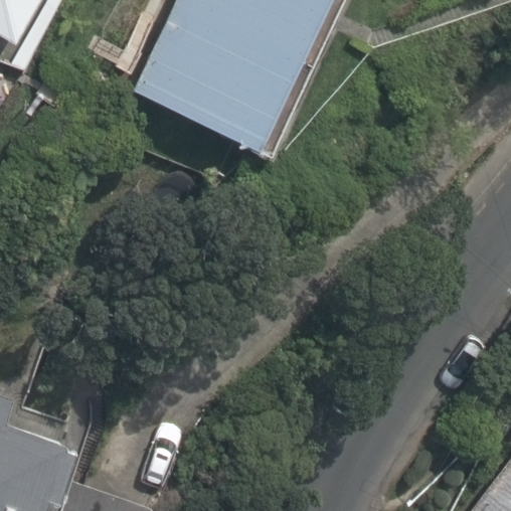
[(0,40),(15,49),(38,0),(0,0),(0,40)]
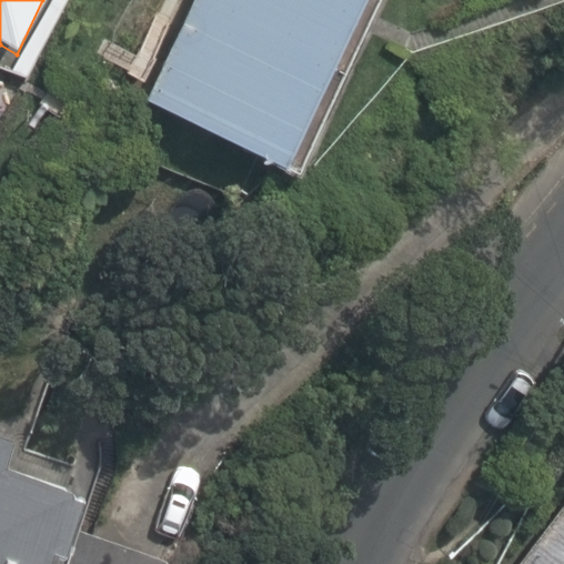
[(193,0),(147,101),(290,168),(366,0),(193,0)]
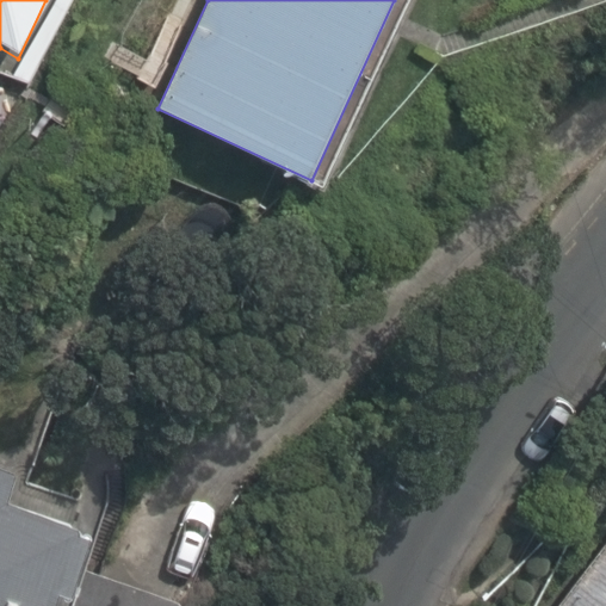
[(50,605),(79,526),(0,499),(0,495),(10,469),(0,465),(0,605),(50,605)]
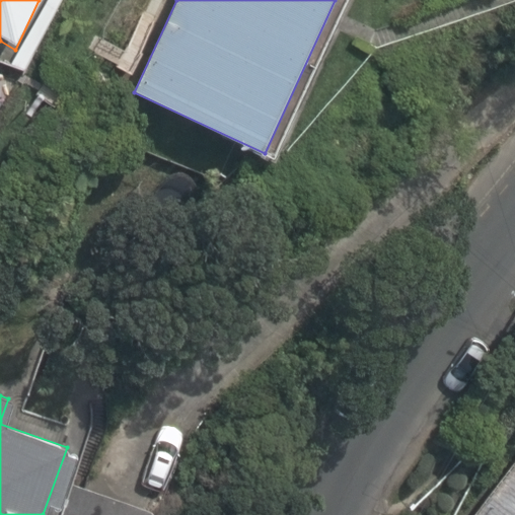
[(514,514),(514,448),(466,514),(514,514)]
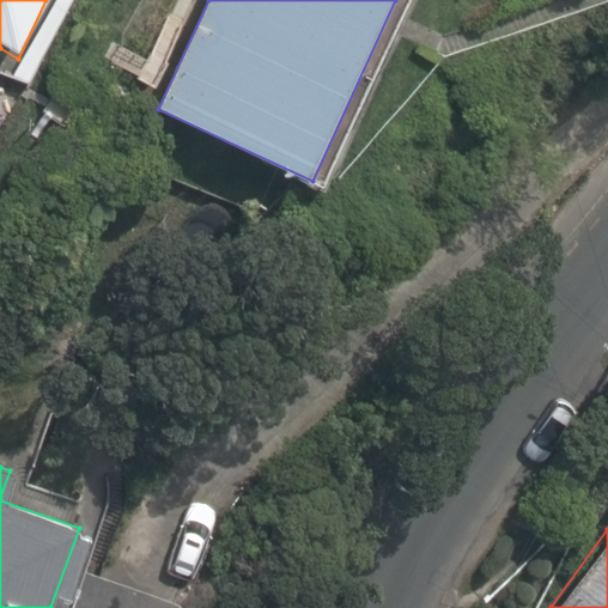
[(83,573),(68,607),(174,607),(175,603),(131,589),(83,573)]
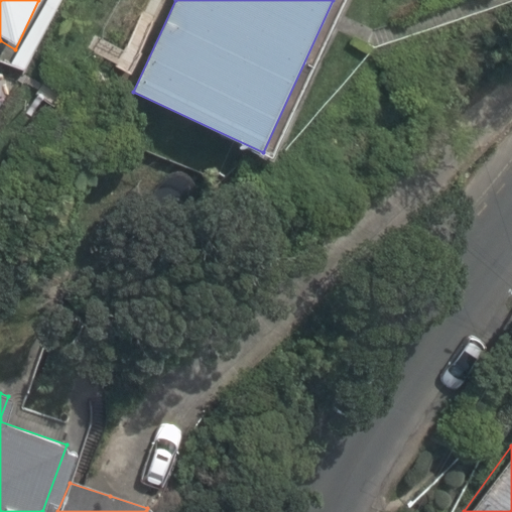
All buildings are outlined.
